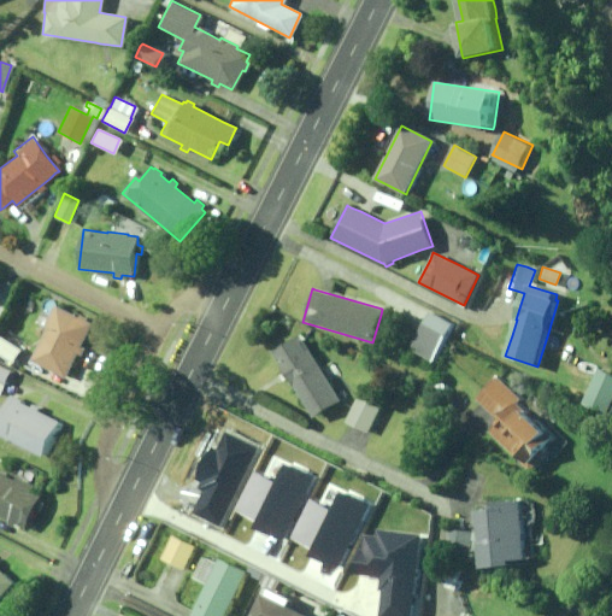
[(75,316),(56,306),(52,304),(42,326),(46,327),(41,335),(29,361),(64,377),(68,369),(69,365),(75,353),(78,356),(82,348),(78,346),(90,323),(86,321),(86,318),(76,314),(75,316)]
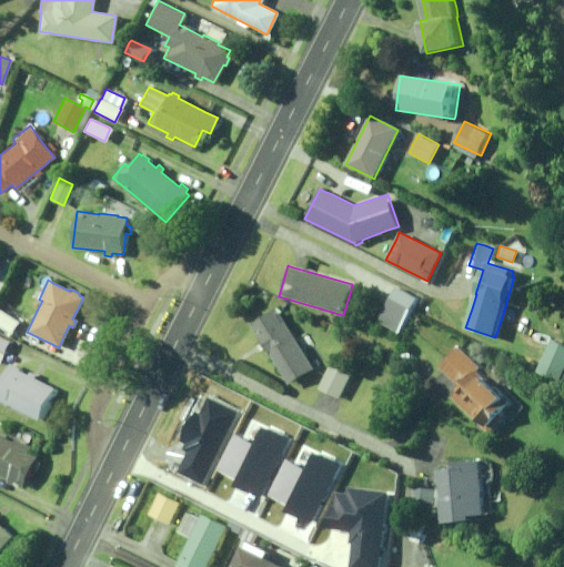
[(384,306),(376,321),(396,332),(415,297),(394,287),(384,306)]
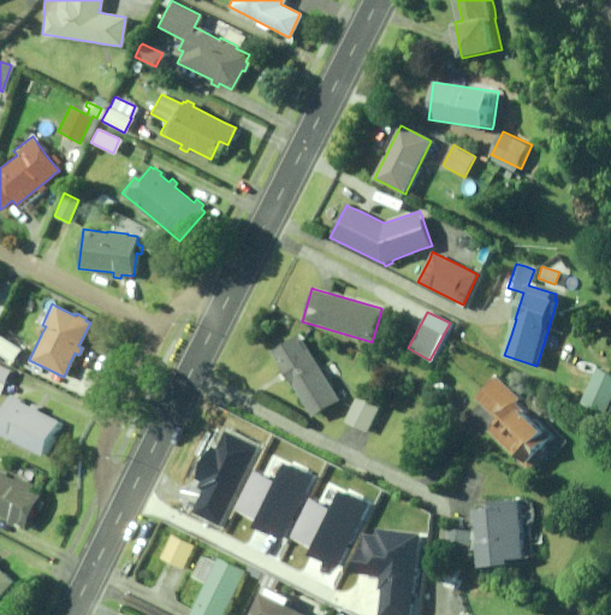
[(27,321),(35,326),(40,318),(31,314),(27,321)]
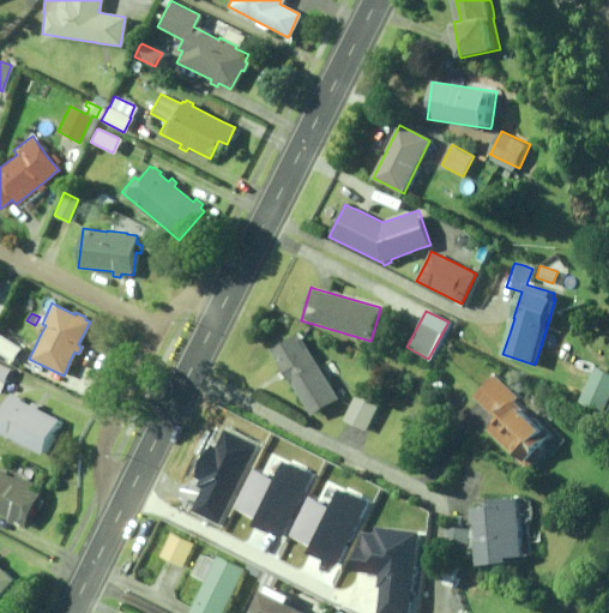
[(31,334),(34,330),(35,326),(25,322),(20,329),(31,334)]
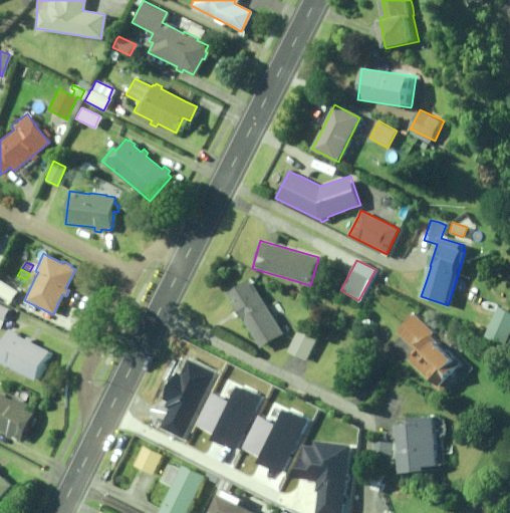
[(270,313),(260,295),(250,280),(227,294),(261,348),(281,335),(284,333),(270,313)]
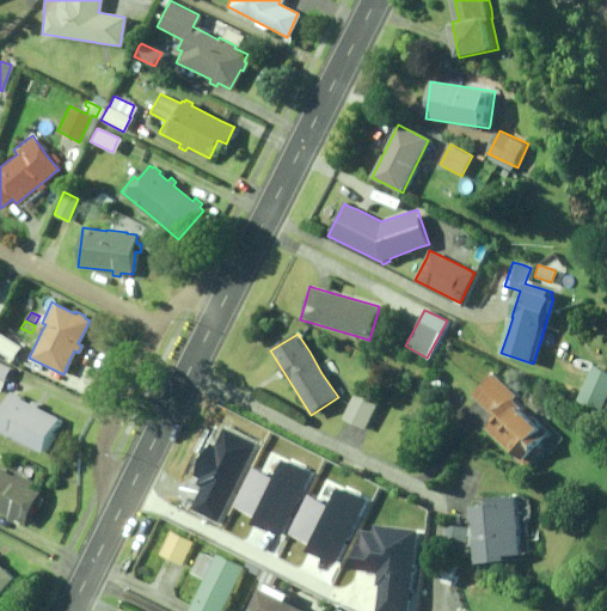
[(17,349),(18,347),(0,335),(0,354),(10,360),(17,349)]
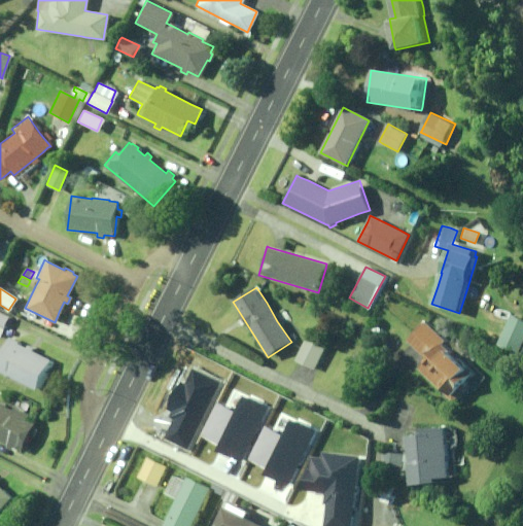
[(522,318),(518,316),(515,314),(499,345),(518,353),(517,355),(522,358),(522,318)]
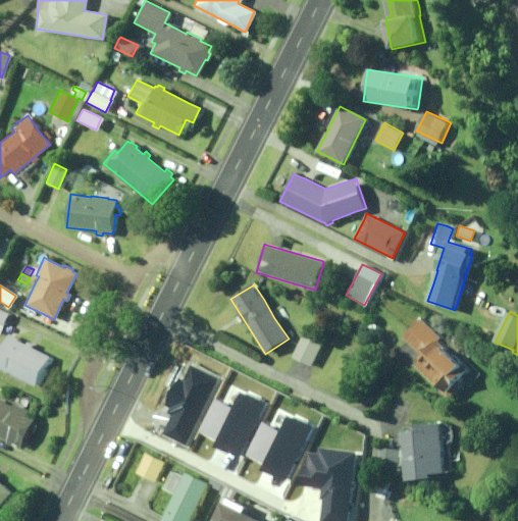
[(438,341),(442,337),(420,318),(403,337),(423,356),(414,365),(450,399),(465,382),(462,380),(471,371),(438,341)]
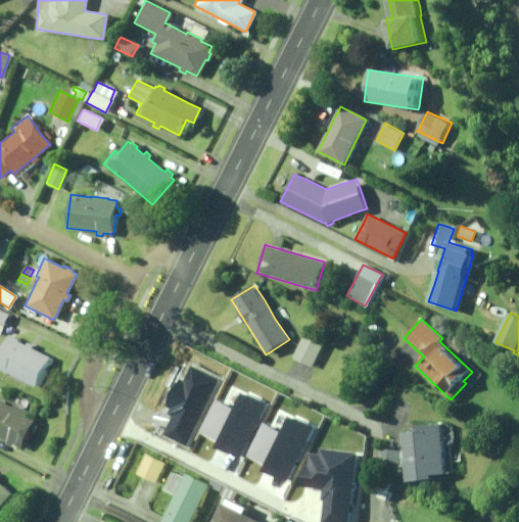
[(370,334),(377,331),(374,324),(367,327),(370,334)]
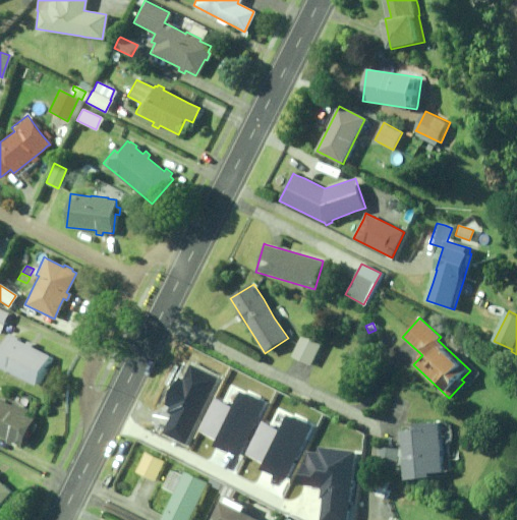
[(31,344),(25,341),(23,344),(15,340),(16,338),(7,333),(0,347),(0,368),(33,386),(48,356),(30,347),(31,344)]
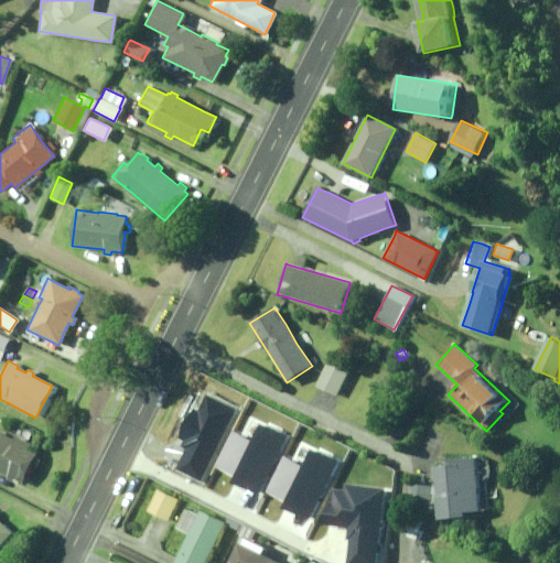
[(334,394),(335,396),(347,370),(327,360),(321,374),(315,386),(334,394)]
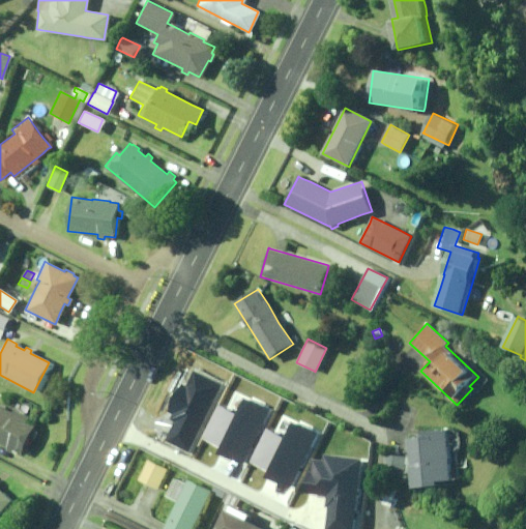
[(243,458),(255,435),(251,433),(261,413),(257,411),(259,406),(251,402),(249,407),(228,397),(204,446),(198,459),(196,463),(229,478),(240,456),(243,458)]
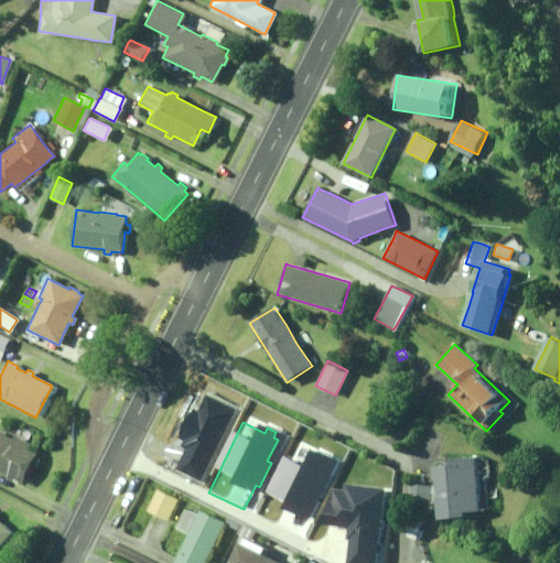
[(25,448),(28,443),(12,435),(11,439),(0,433),(0,474),(4,476),(3,478),(10,483),(10,480),(11,479),(20,483),(30,465),(33,467),(36,459),(33,457),(35,453),(25,448)]
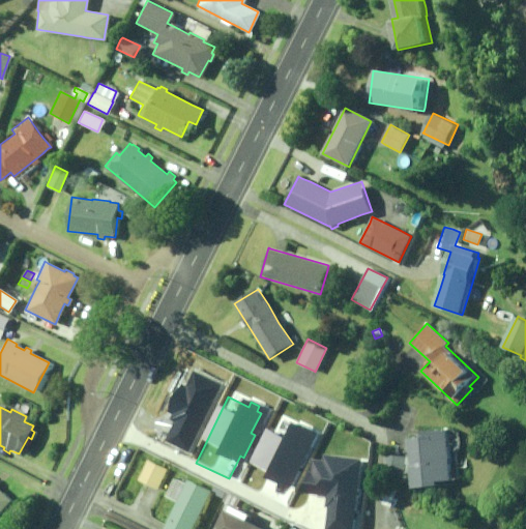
[(295,430),(312,438),(318,425),(301,417),(295,430)]
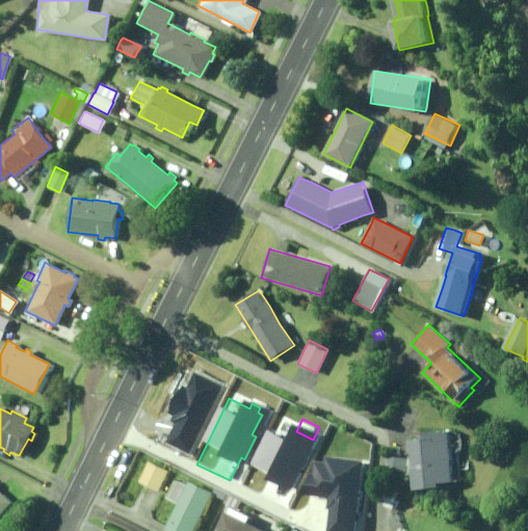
[(440,483),(453,482),(447,430),(419,433),(420,441),(414,441),(407,442),(410,455),(412,454),(413,466),(411,466),(414,492),(441,488),(440,483)]
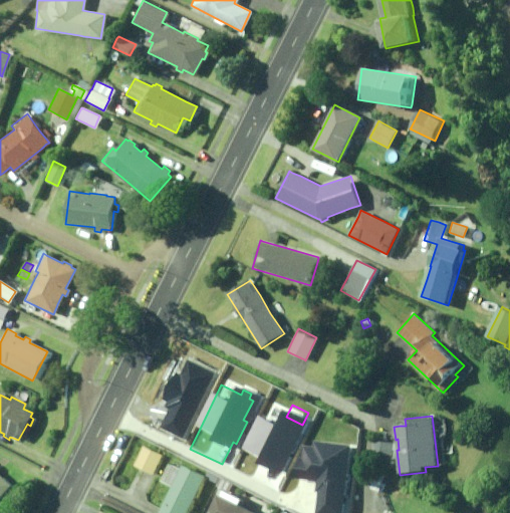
[(391,463),(392,443),(371,441),(369,462),(391,463)]
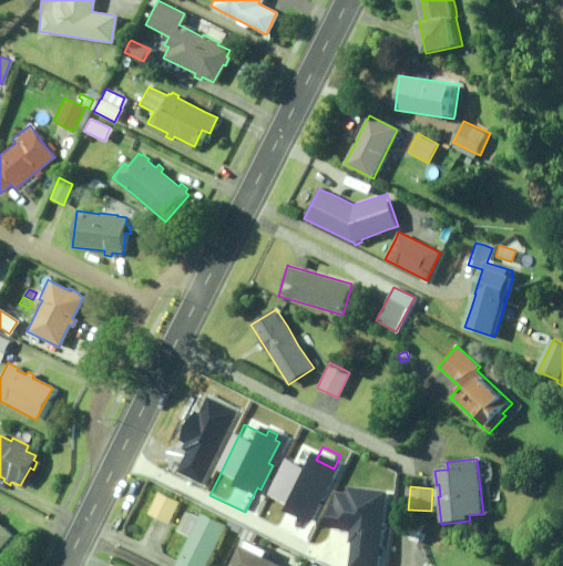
[(167,521),(177,503),(163,495),(156,507),(154,514),(167,521)]
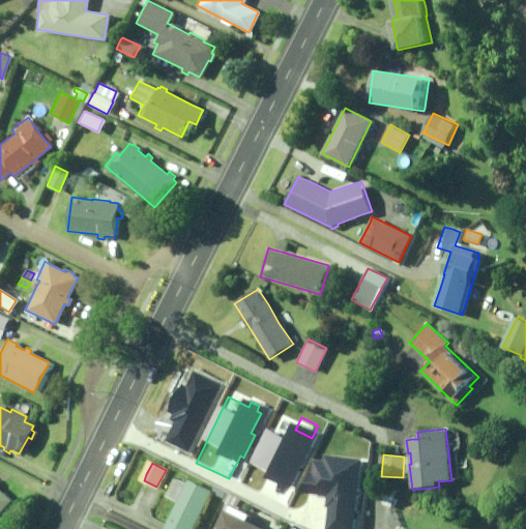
[(165,528),(193,528),(212,492),(188,480),(166,525),(164,528),(165,528)]
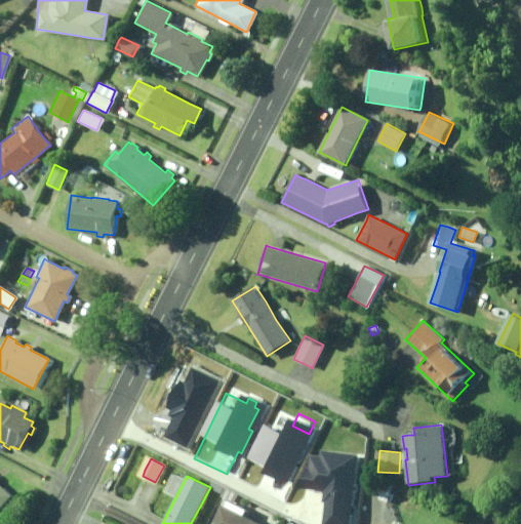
[(315,485),(325,491),(328,486),(318,480),(315,485)]
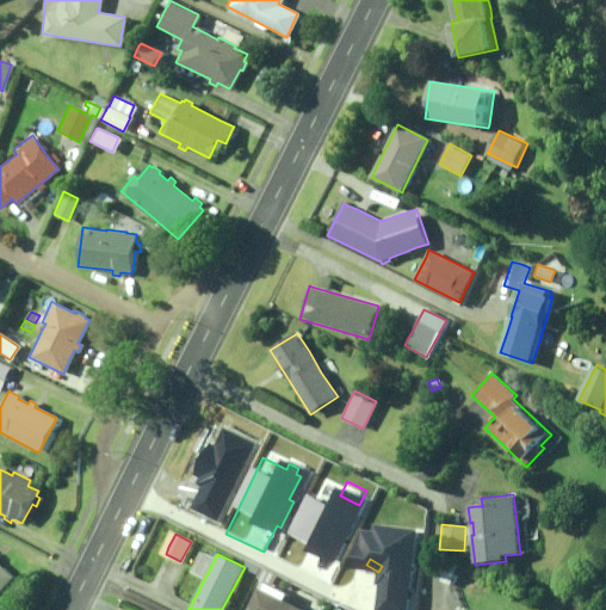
[(446,560),(438,580),(450,585),(458,565),(446,560)]
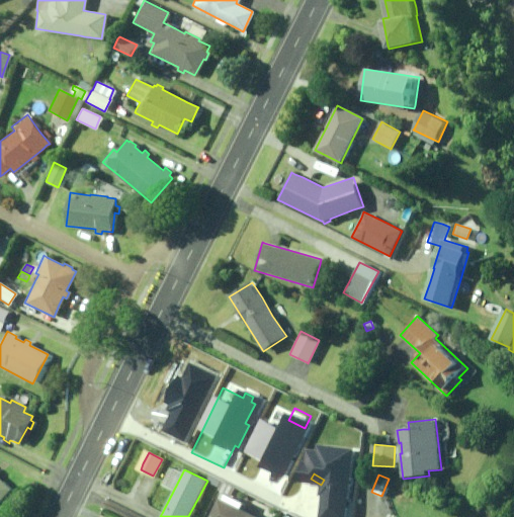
[(0,498),(8,489),(0,481),(0,498)]
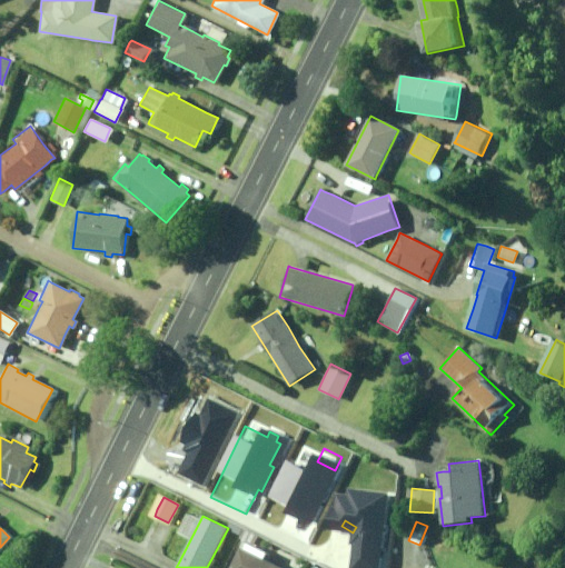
[(255,542),(260,549),(265,546),(259,539),(255,542)]
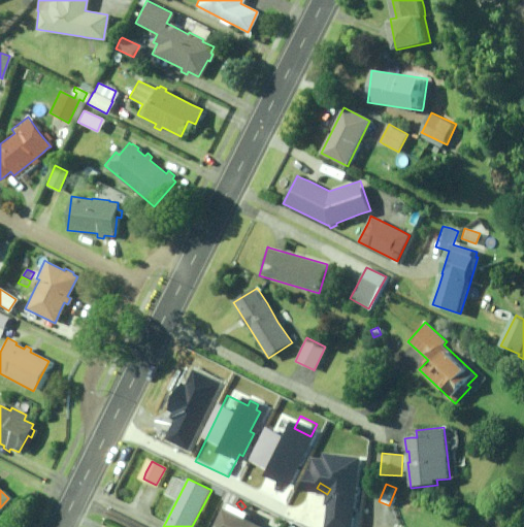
[(363,509),(362,526),(364,526),(372,526),(373,511),(363,509)]
